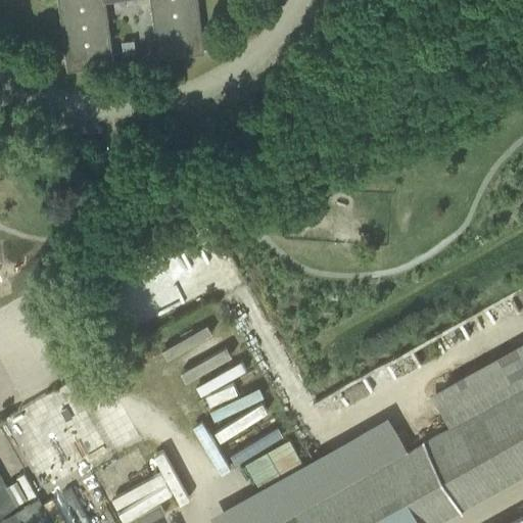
[(57,0),(67,69),(113,63),(104,0),(150,0),(158,58),(204,52),(197,0),(57,0)]
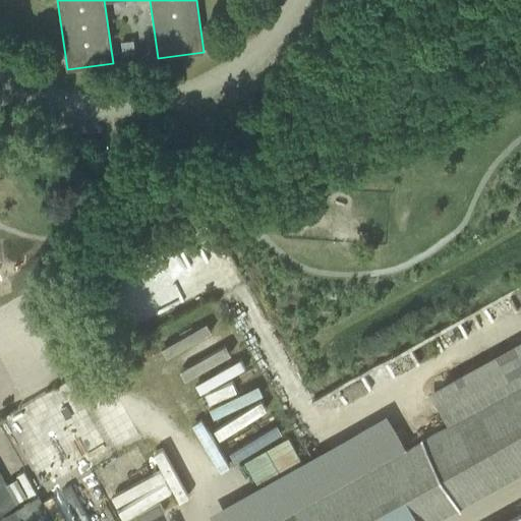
[(154,61),(145,63),(146,75),(156,73),(154,61)]
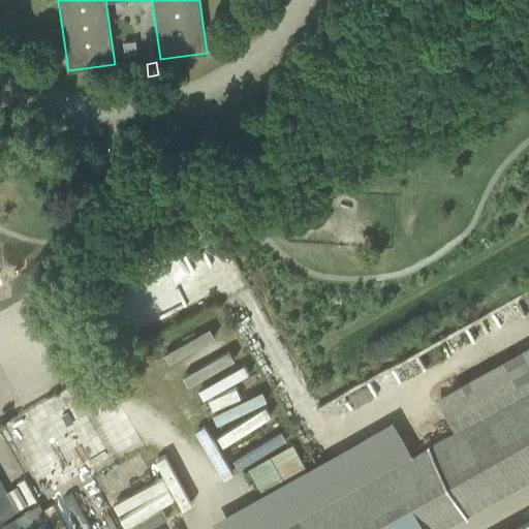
[(183,359),(229,337),(224,327),(178,348),(183,359)]
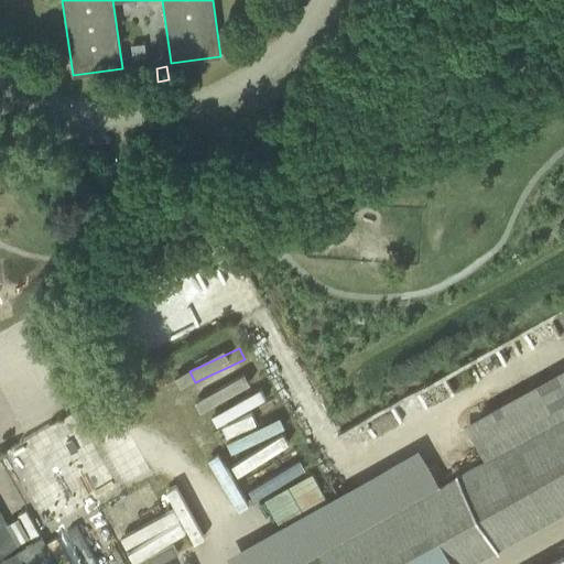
[(261,506),(314,477),(295,443),(261,461),(251,442),(280,427),(260,390),(216,413),(221,425),(213,431),(227,458),(235,455),(261,506)]
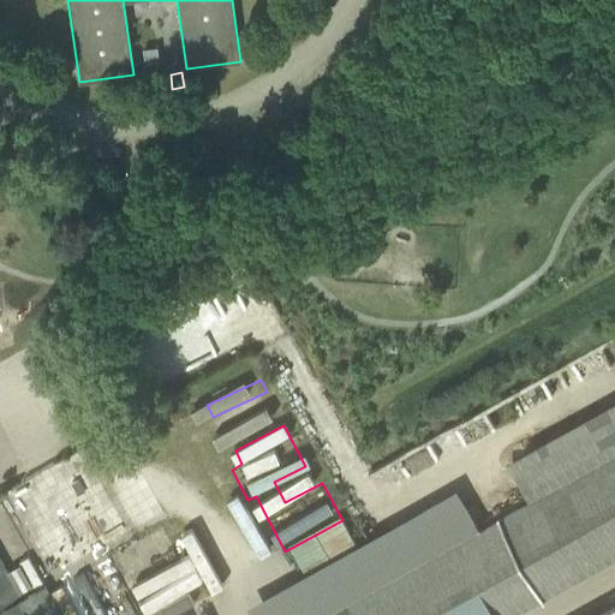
[(509,614),(614,556),(614,454),(326,614),(509,614)]
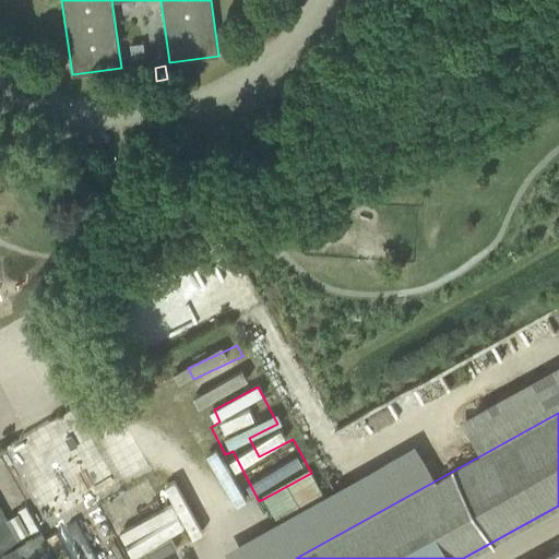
[(96,536),(151,511),(140,487),(85,512),(96,536)]
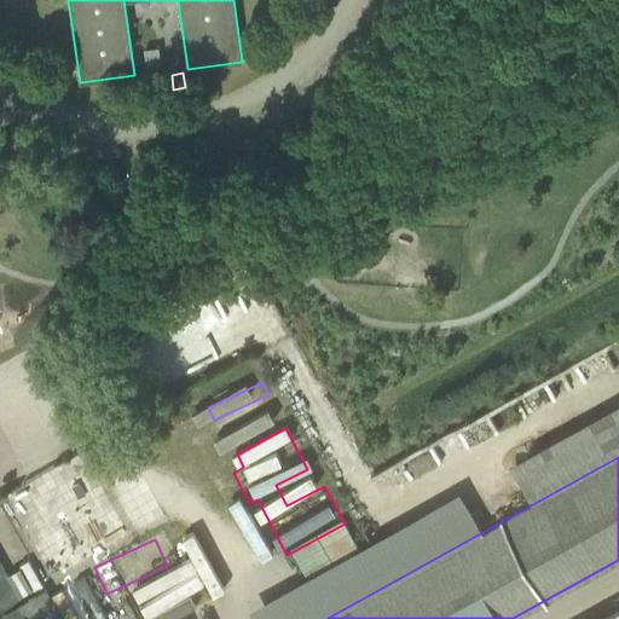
[(21,568),(6,576),(0,563),(0,608),(33,590),(21,568)]
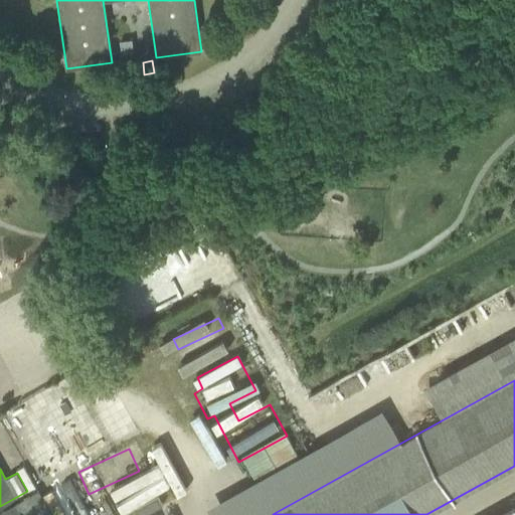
[(22,514),(16,504),(0,513),(0,514),(22,514)]
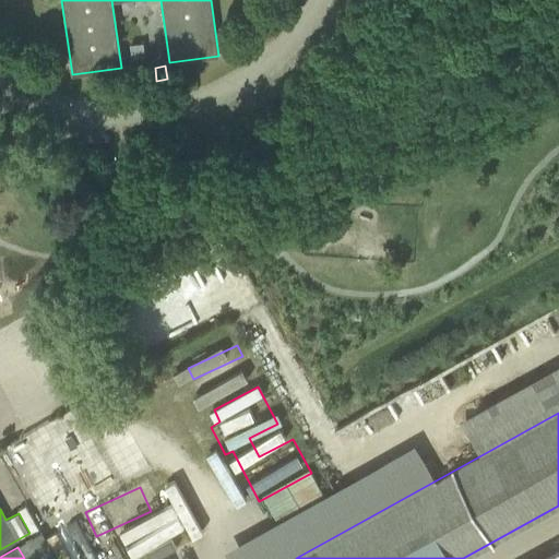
[(558,558),(558,547),(537,558),(558,558)]
